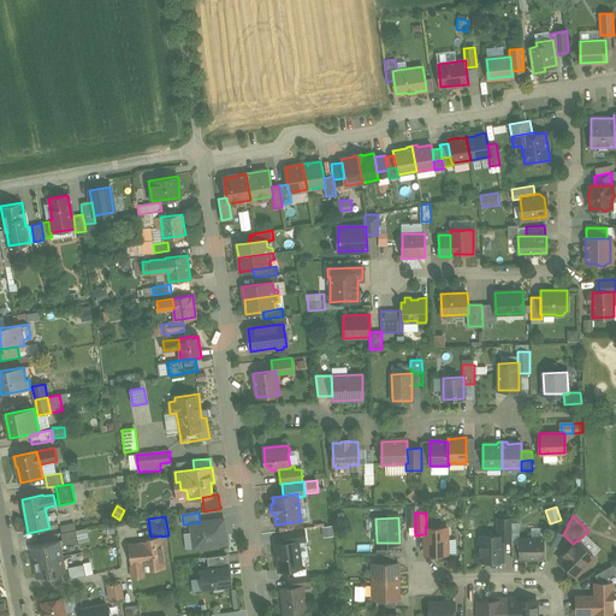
[(200,522),(190,523),(193,543),(202,542),(202,548),(227,544),(224,519),(200,522)]
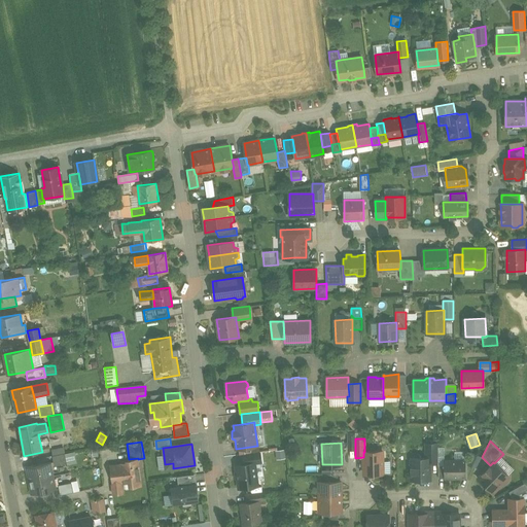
[(437,444),(425,444),(425,458),(429,458),(429,462),(437,462),(437,444)]
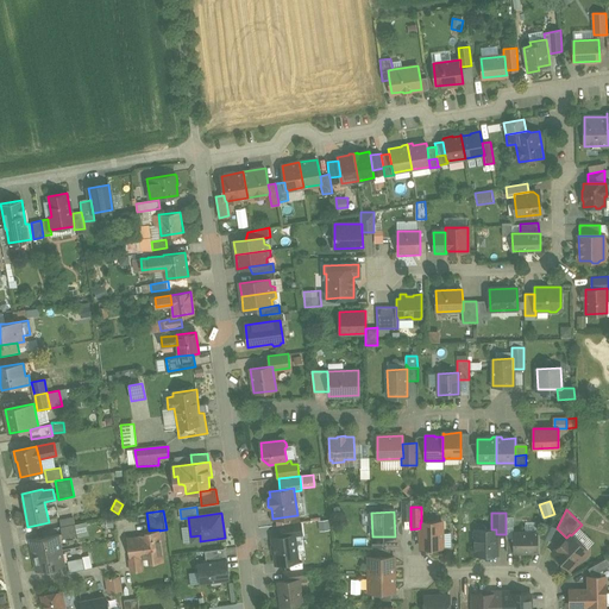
[(327,520),(318,521),(319,532),(330,531),(327,520)]
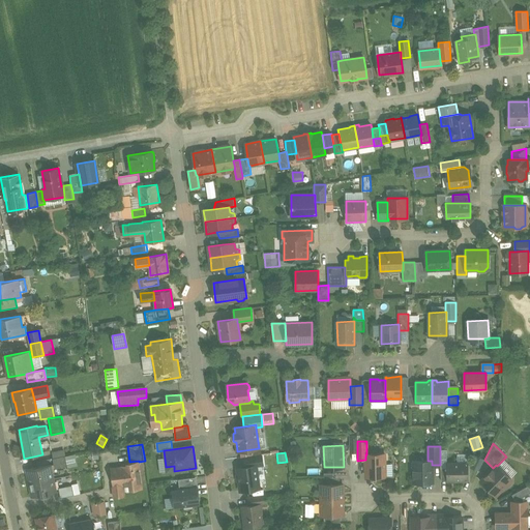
[(366,454),(365,454),(365,460),(366,477),(385,476),(384,453),(366,454)]
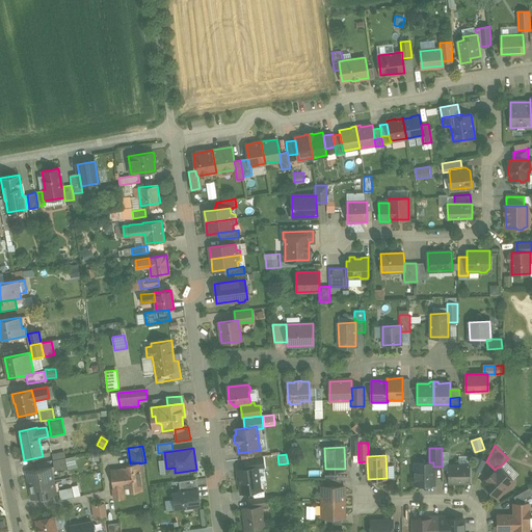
[(67,458),(68,469),(78,467),(76,456),(67,458)]
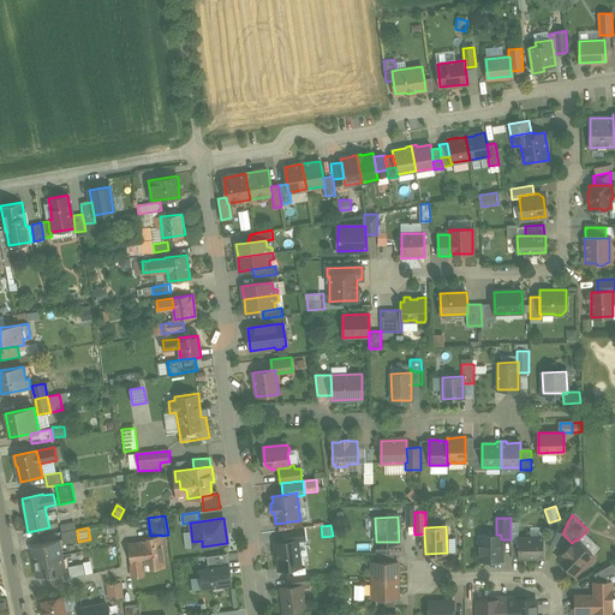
[(304,527),(282,531),(284,542),(297,541),(297,542),(305,541),(304,527)]
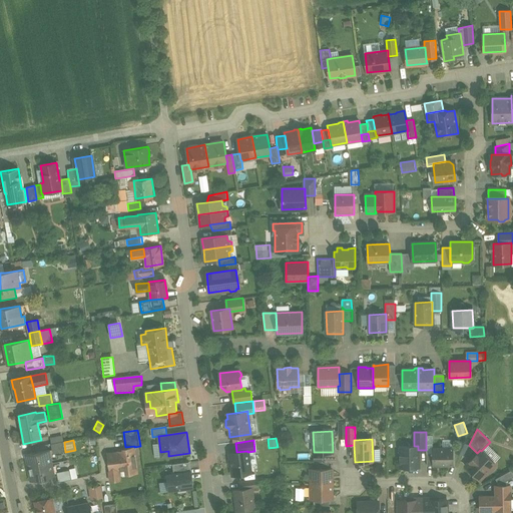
[(64,442),(51,444),(53,454),(65,452),(64,442)]
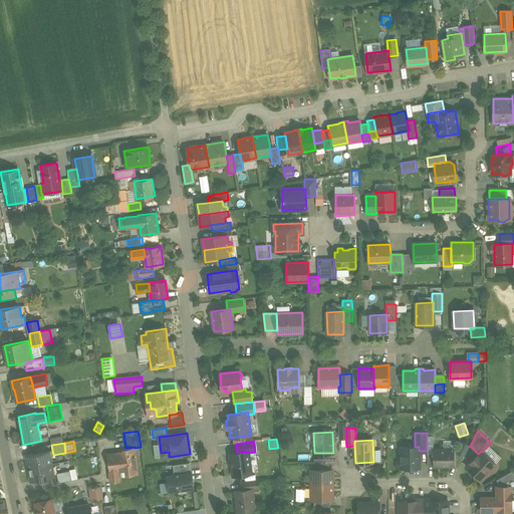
[(469,446),(462,443),(456,454),(463,457),(469,446)]
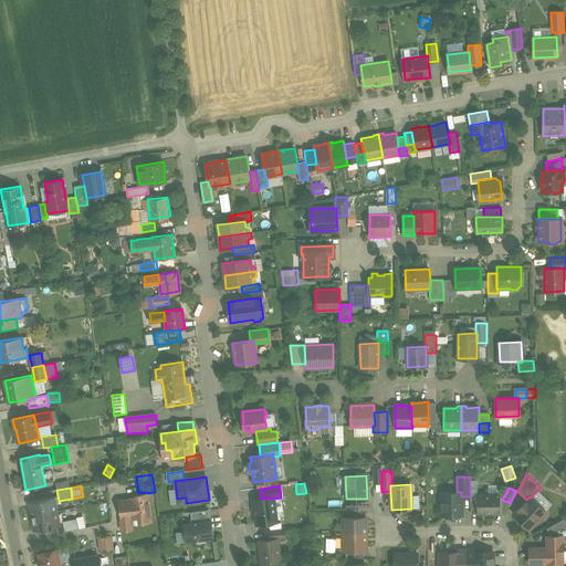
[(138,493),(136,494),(136,496),(130,496),(130,499),(118,500),(122,532),(132,531),(130,519),(139,517),(140,523),(152,522),(148,493),(148,492),(138,493)]
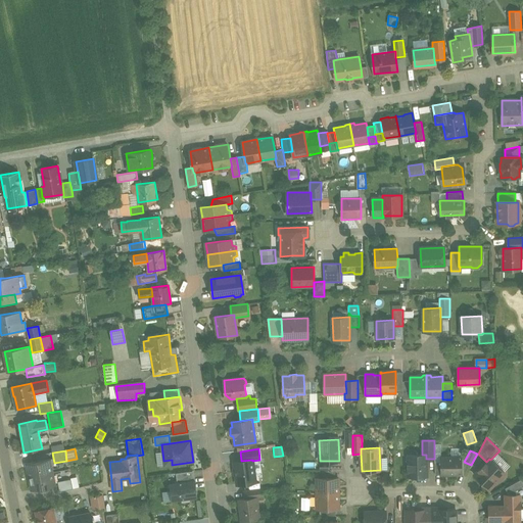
[(422,455),(409,455),(409,477),(426,477),(426,459),(426,455),(422,455)]
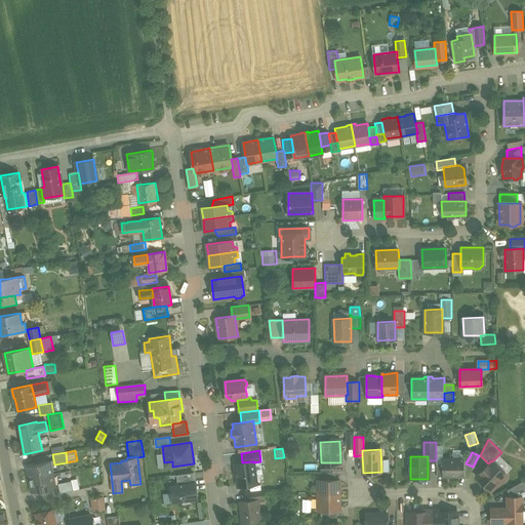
[(462,459),(443,459),(443,465),(443,477),(463,476),(462,459)]
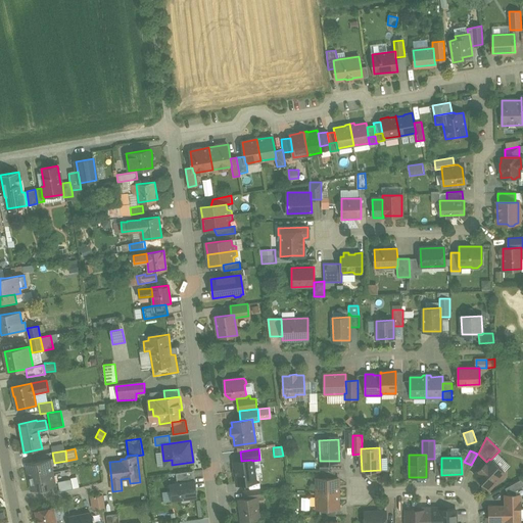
[(486,462),(474,475),(489,489),(497,481),(500,481),(504,477),(504,474),(505,473),(490,460),(489,459),(486,462)]
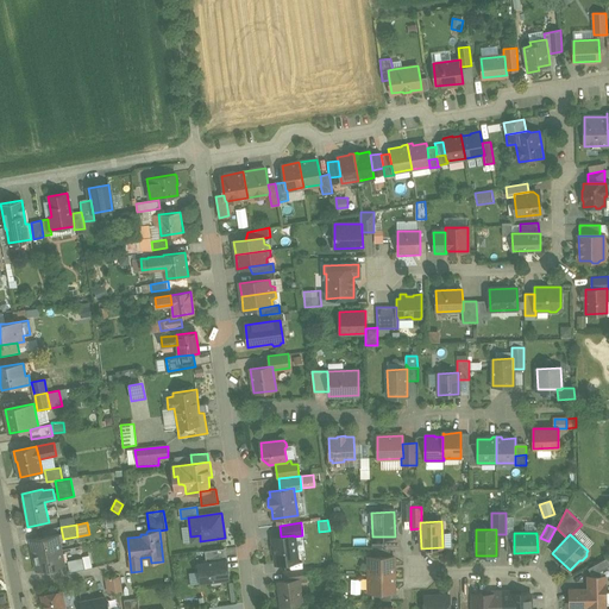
[(58,535),(31,540),(31,541),(33,556),(61,551),(58,535)]
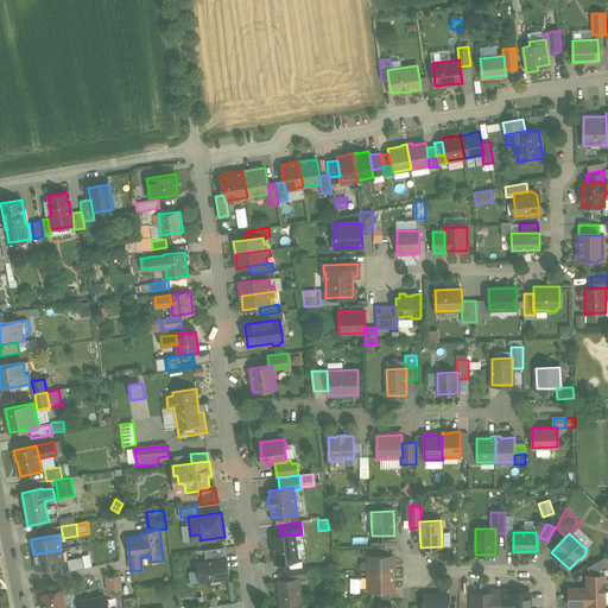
[(280,536),(272,537),(276,563),(297,561),(293,536),(293,534),(280,536)]
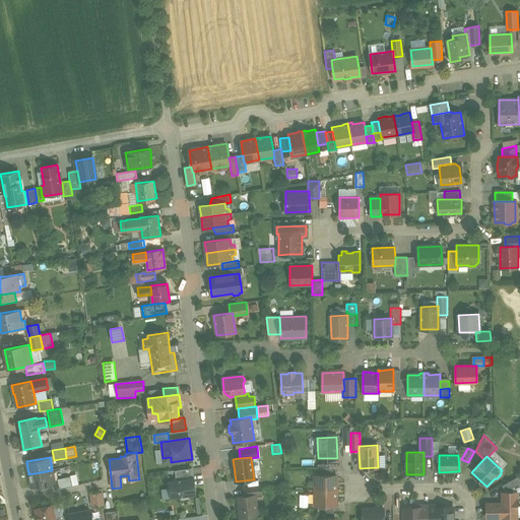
[(194,477),(193,469),(176,471),(177,479),(191,478),(194,477)]
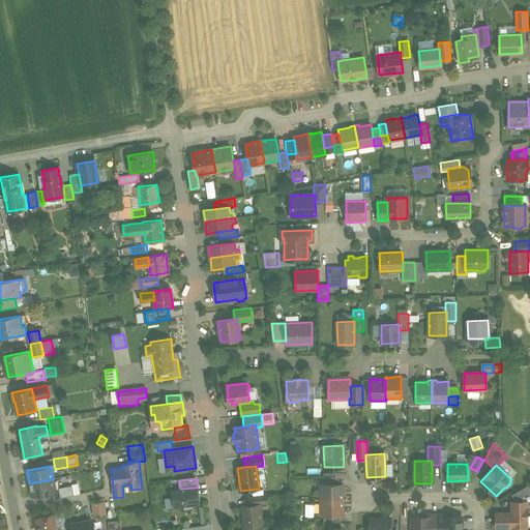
[(53,479),(29,483),(32,497),(32,498),(56,493),(53,479)]
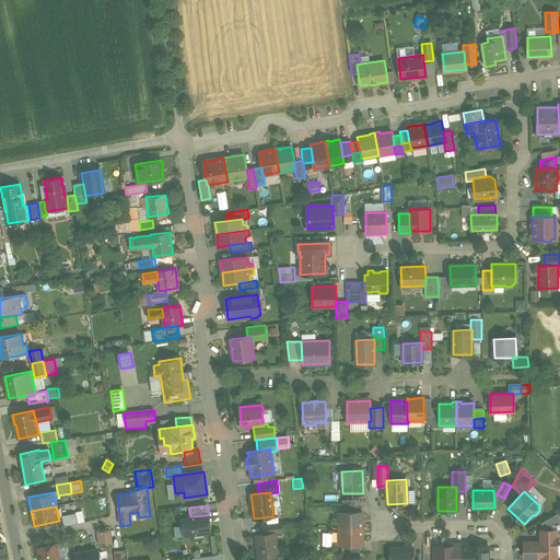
[(342,512),(339,512),(339,529),(362,528),(362,512),(359,512),(342,512)]
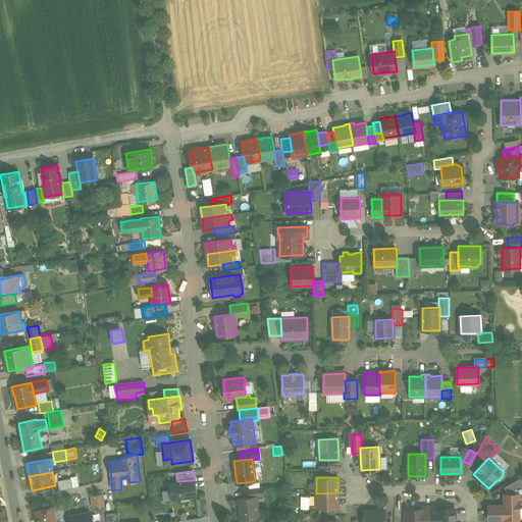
[(70,478),(57,481),(59,490),(72,488),(70,478)]
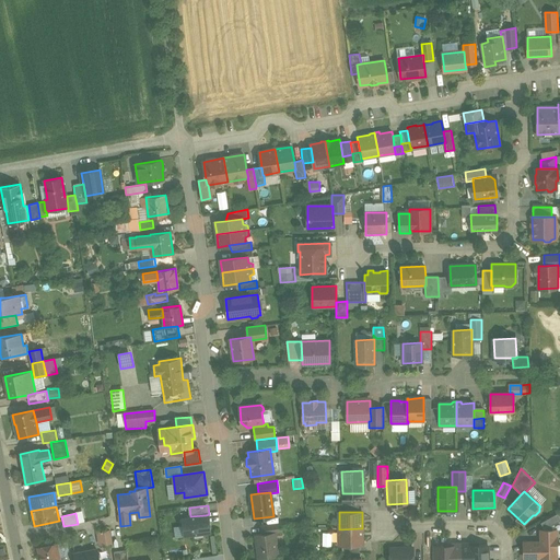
[(559,516),(558,513),(540,523),(545,531),(552,531),(552,525),(559,521),(559,516)]
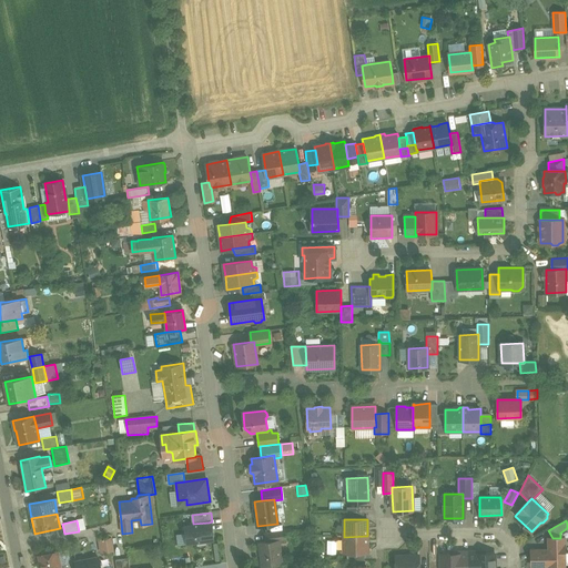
[(193,524),(184,526),(186,545),(214,541),(213,531),(210,533),(209,523),(193,524)]
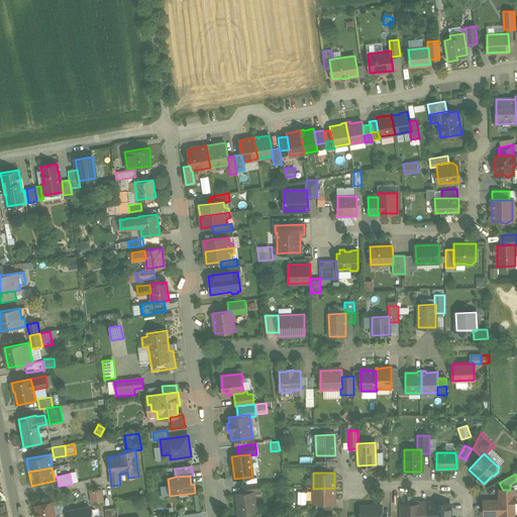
[(260,483),(241,485),(242,493),(253,492),(254,495),(261,494),(260,483)]
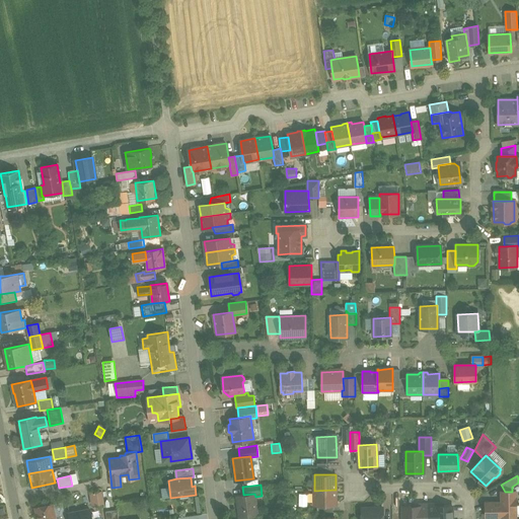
[(336,490),(314,491),(314,505),(317,505),(334,505),(336,505),(336,490)]
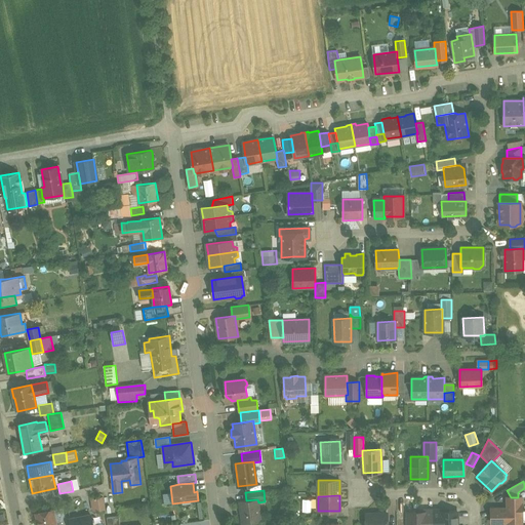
[(104,497),(91,499),(93,512),(106,510),(104,497)]
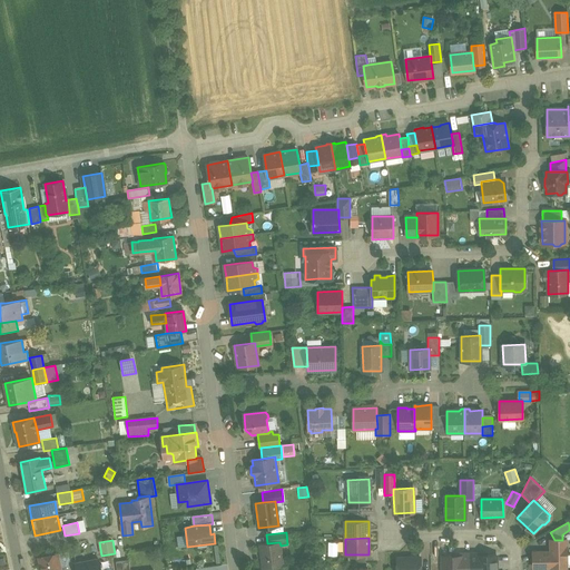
[(551,552),(533,552),(533,568),(567,568),(566,540),(562,540),(554,540),(550,540),(551,552)]
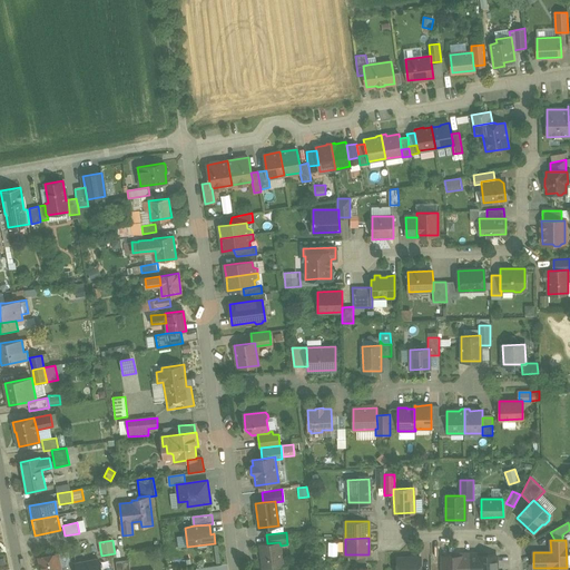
[(267,543),(261,544),(264,568),(283,566),(281,546),(279,542),(267,543)]
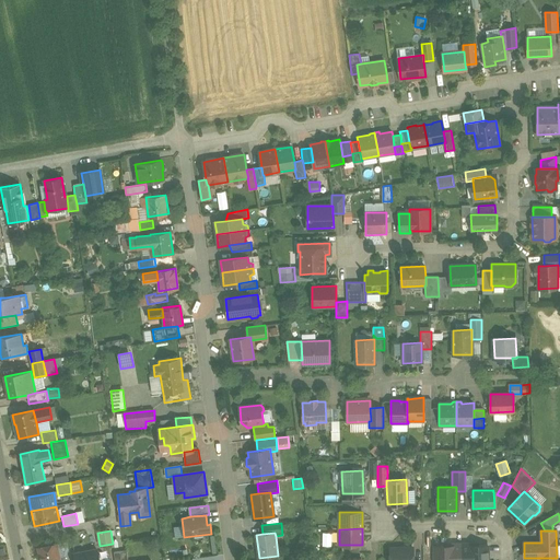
[(453,546),(435,547),(434,559),(461,559),(462,545),(453,545),(453,546)]
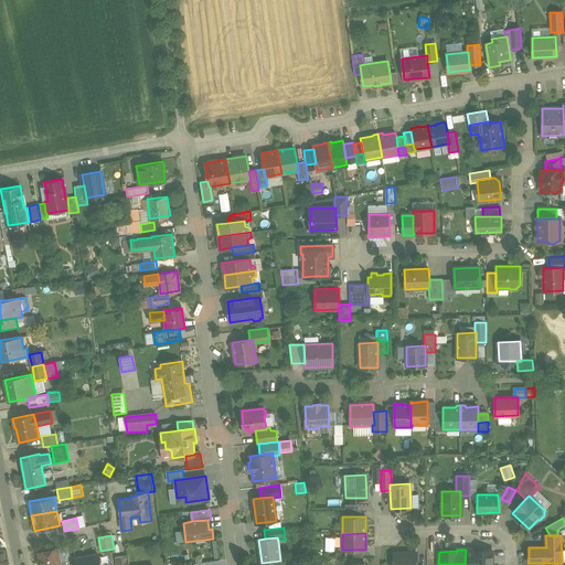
[(492,564),(492,551),(475,551),(475,550),(466,550),(465,564),(492,564)]
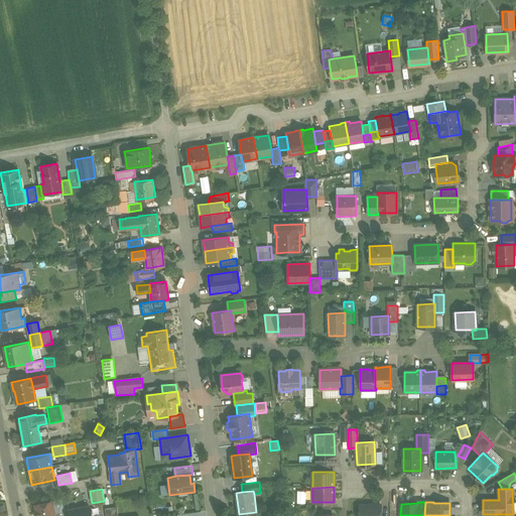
[(53,515),(51,503),(36,506),(37,515),(53,515)]
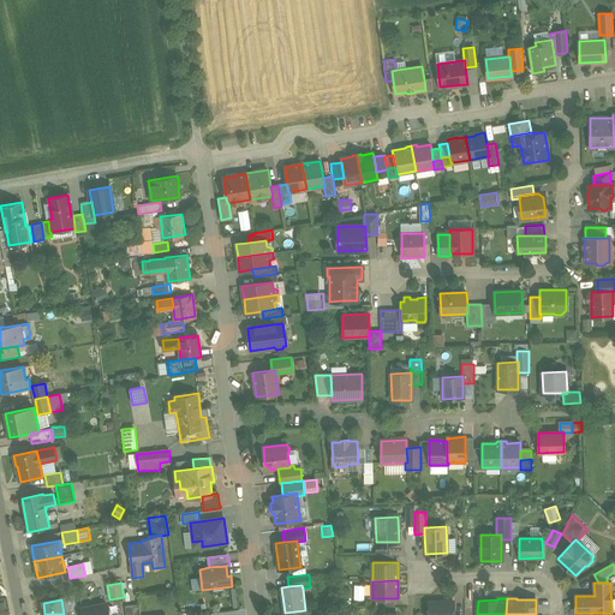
[(453,614),(454,603),(429,603),(428,614),(453,614)]
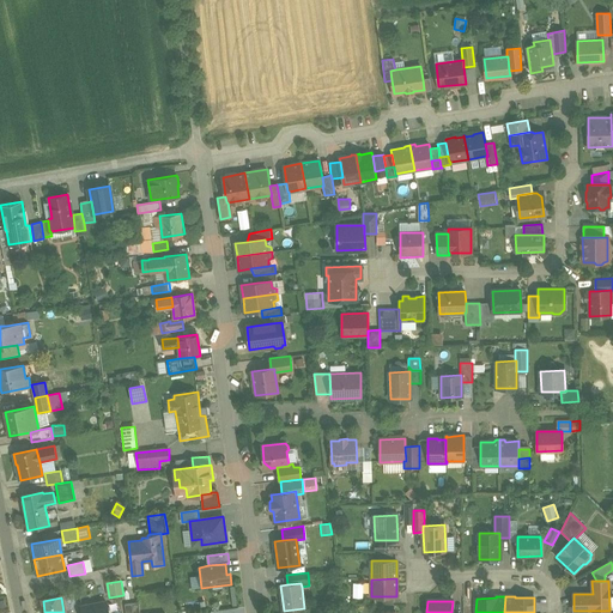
[(139,612),(139,602),(125,605),(125,612),(139,612)]
